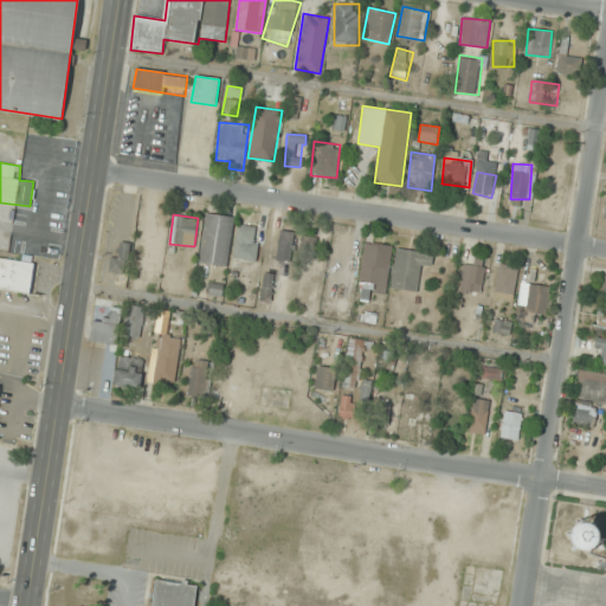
[(202,250),(214,251),(212,266),(227,268),(233,217),(207,214),(202,250)]
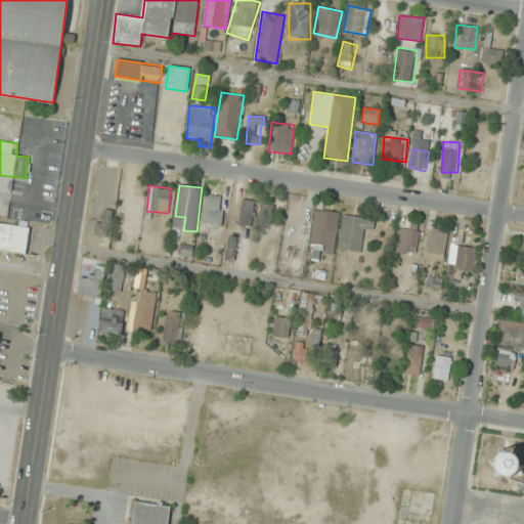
[(202,224),(220,226),(224,197),(206,193),(202,224)]
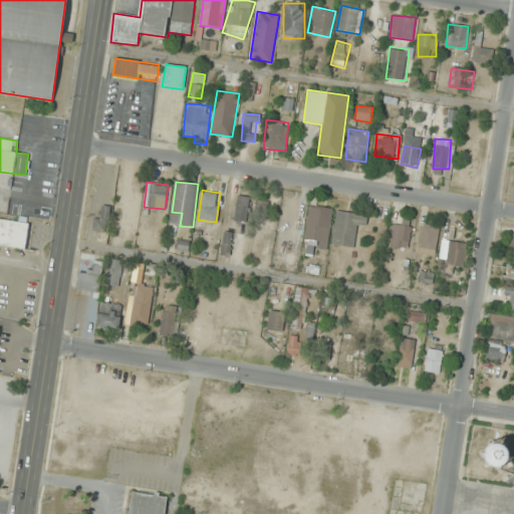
[(250,197),(238,195),(233,220),(246,223),(250,197)]
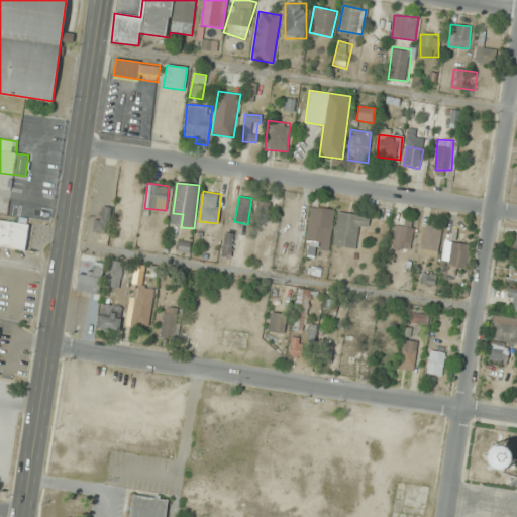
[(93,231),(107,234),(113,208),(100,205),(93,231)]
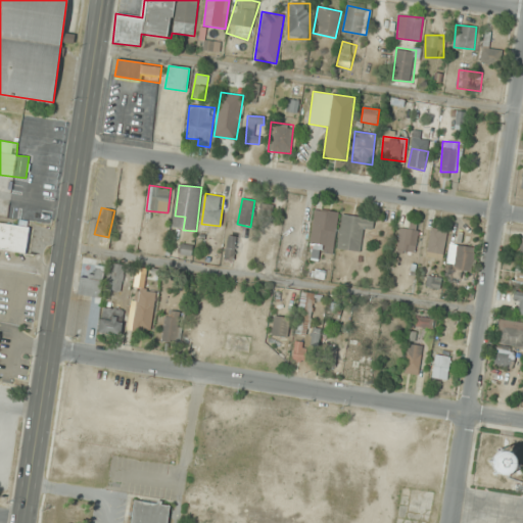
[(310,258),(319,259),(320,246),(333,248),(337,212),(316,210),(310,258)]
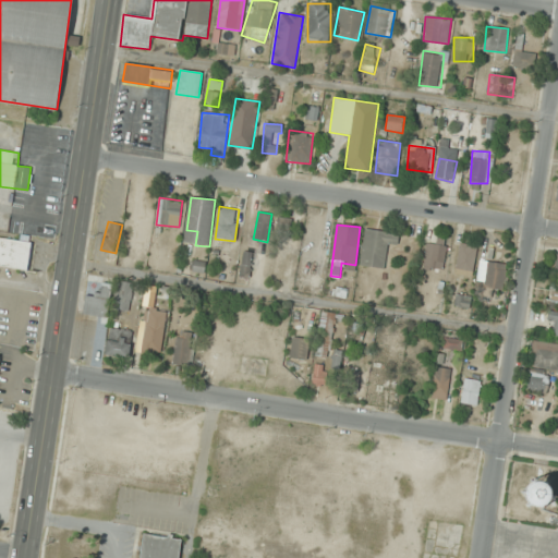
[(360,266),(381,269),(386,244),(397,246),(398,234),(366,229),(360,266)]
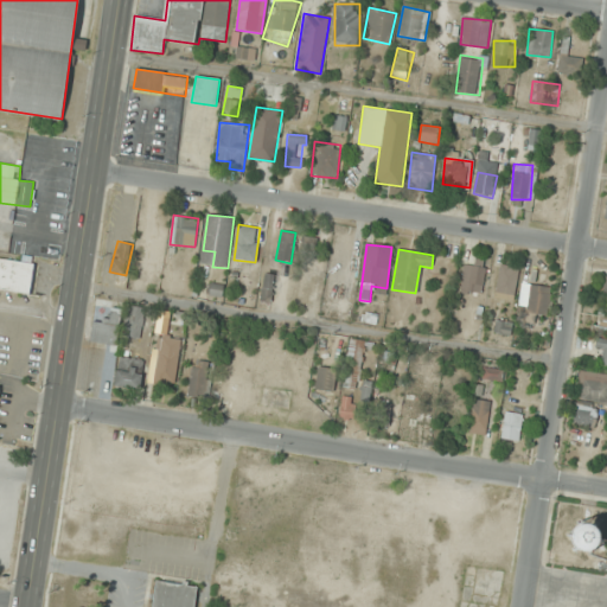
[(0,288),(33,293),(37,262),(0,257),(0,288)]
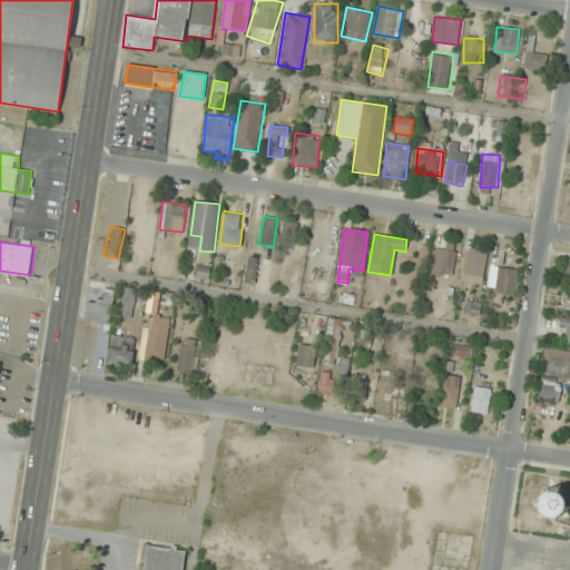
[(432,273),(452,276),(457,251),(436,247),(432,273)]
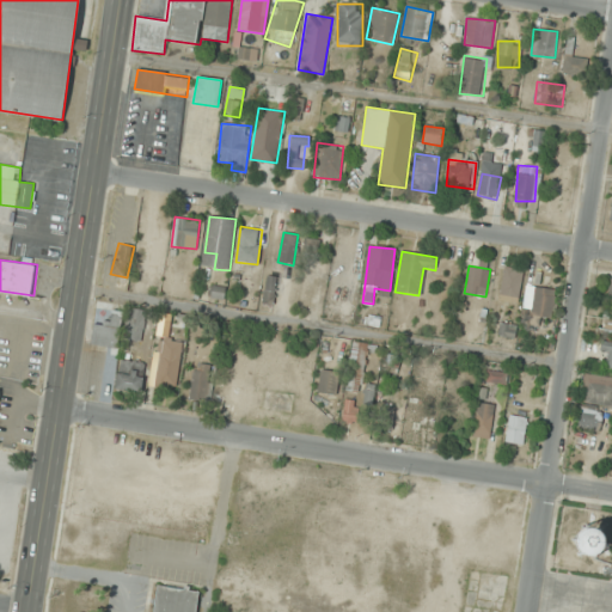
[(525,270),(506,265),(497,298),(516,303),(525,270)]
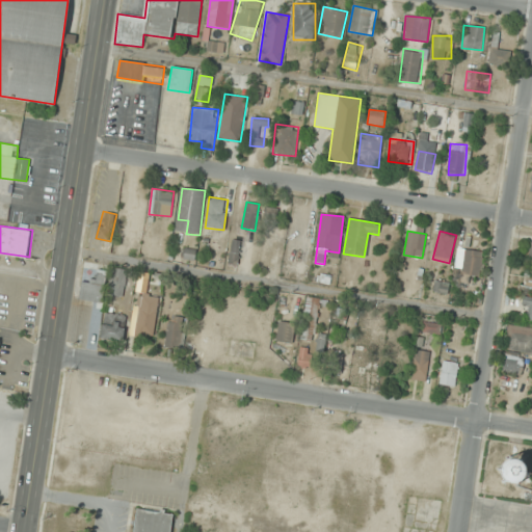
[(481,275),(482,250),(456,249),(456,275),(481,275)]
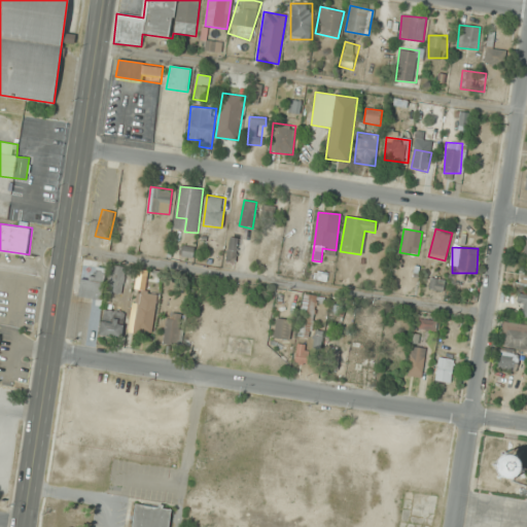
[(124,266),(109,266),(109,293),(124,293),(124,266)]
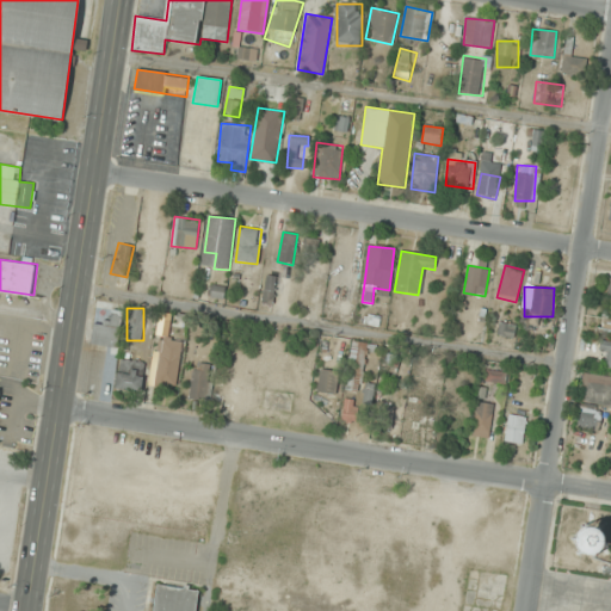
[(93,322),(91,345),(118,349),(122,314),(109,313),(107,325),(93,322)]
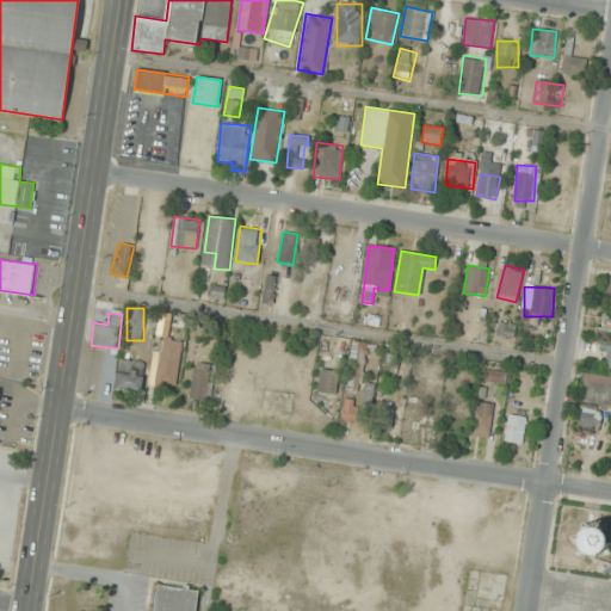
[(516,325),(499,322),(497,334),(513,337),(516,325)]
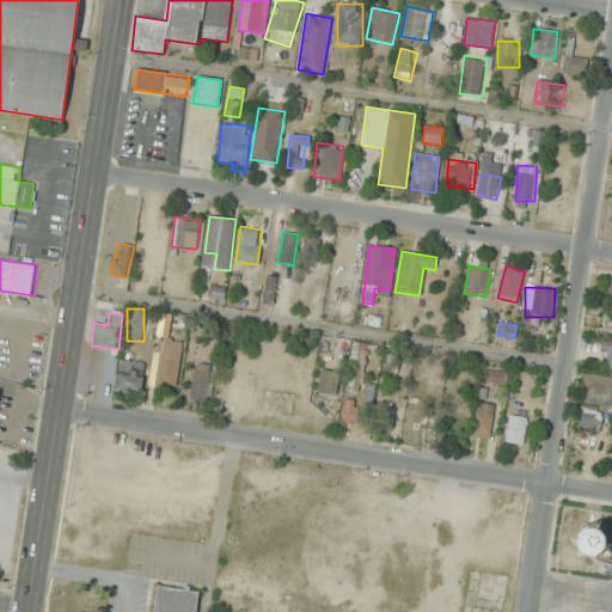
[(177,392),(182,341),(160,338),(154,390),(177,392)]
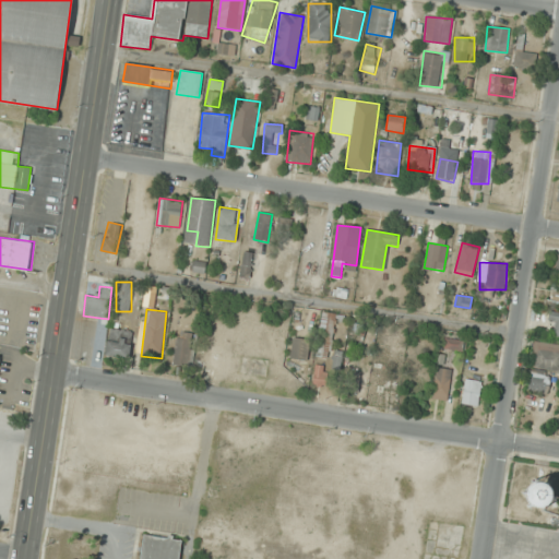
[(334,313),(321,312),(317,358),(330,359),(334,313)]
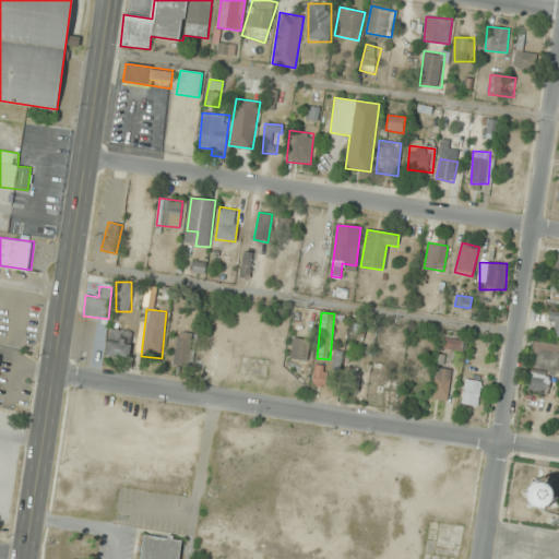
[(558,336),(558,312),(550,312),(548,322),(558,324),(557,336),(558,336)]
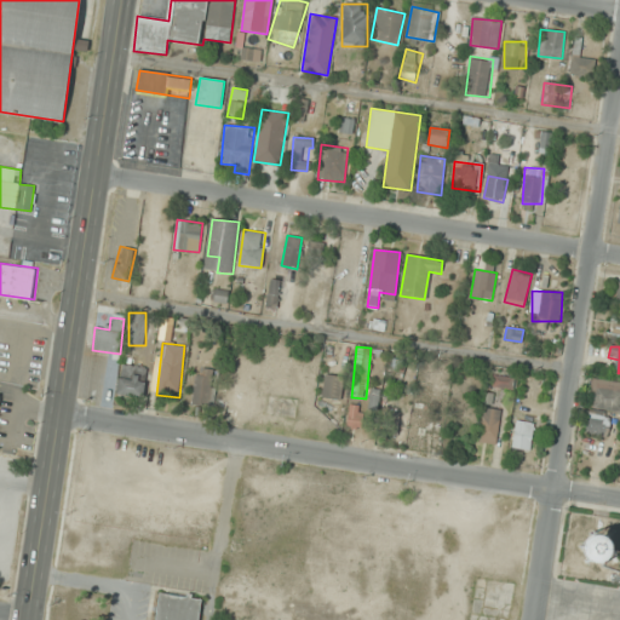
[(143,399),(145,368),(121,365),(118,396),(143,399)]
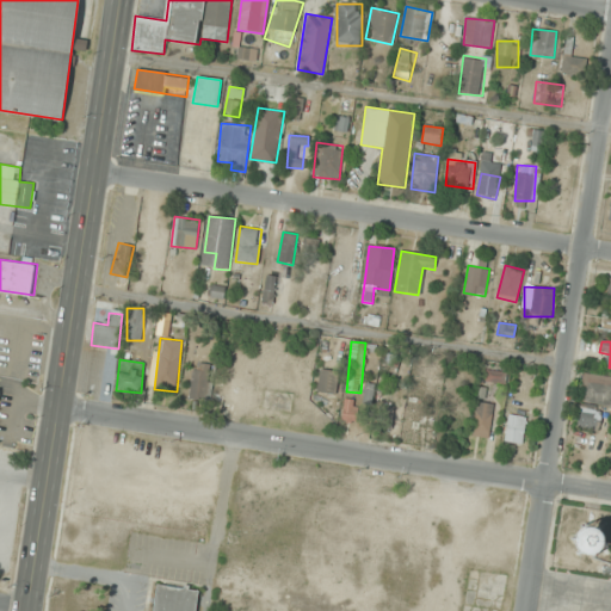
[(215,365),(196,362),(189,397),(207,401),(215,365)]
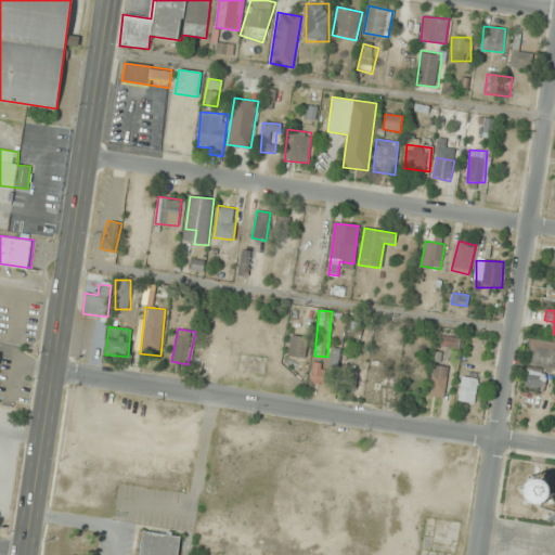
[(309,338),(293,334),(287,356),(304,360),(309,338)]
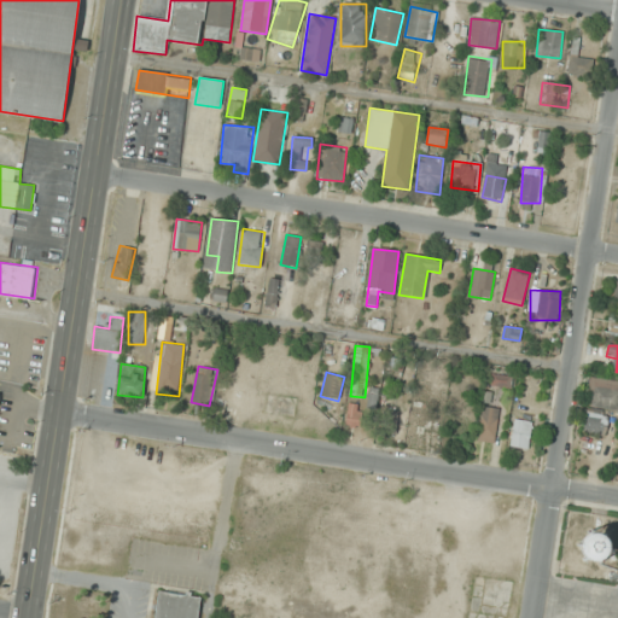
[(493,384),(506,386),(508,378),(494,375),(493,384)]
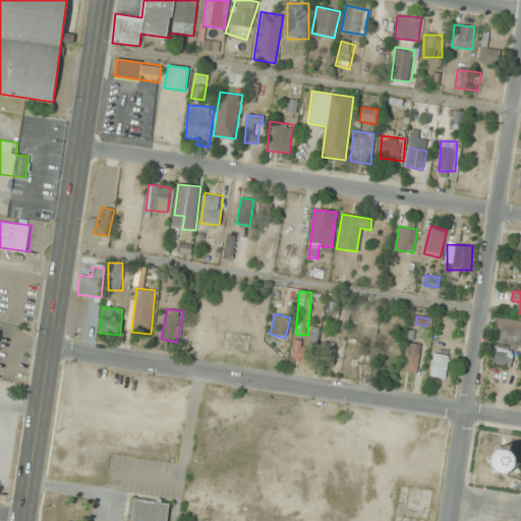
[(494,343),(520,345),(520,320),(496,319),(494,343)]
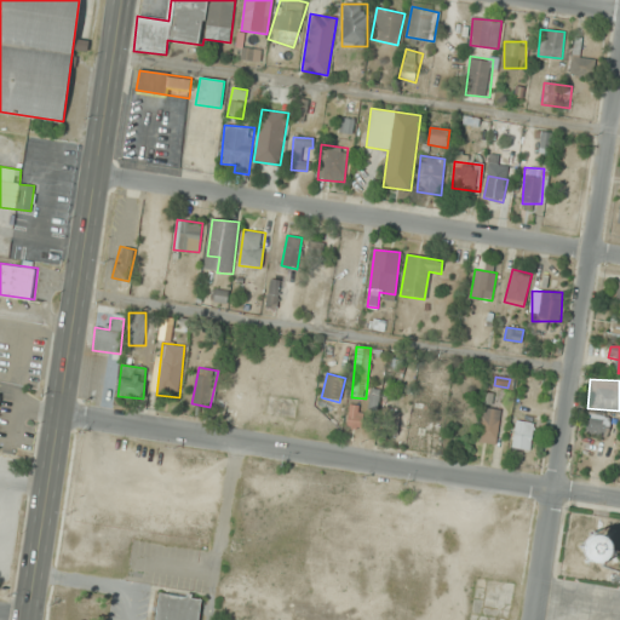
[(348,428),(361,429),(363,407),(349,405),(348,428)]
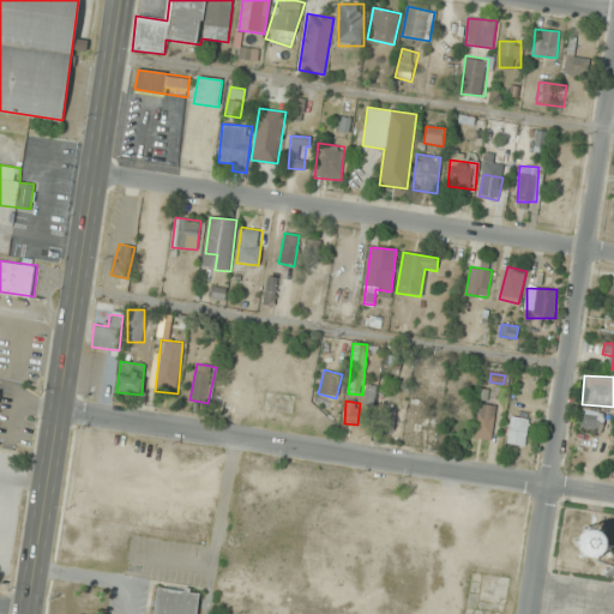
[(425,401),(408,401),(408,431),(425,431),(425,401)]
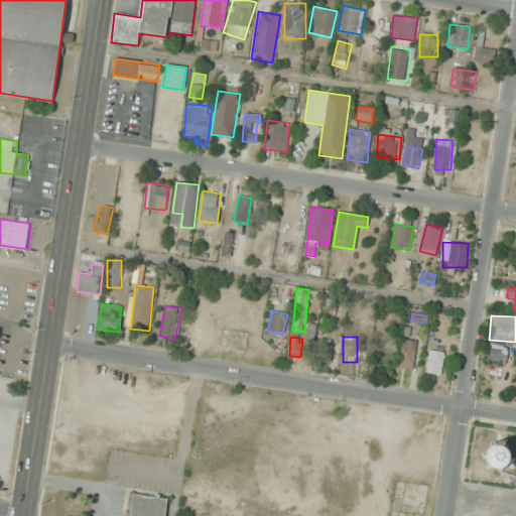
[(417,341),(402,340),(399,368),(414,369),(417,341)]
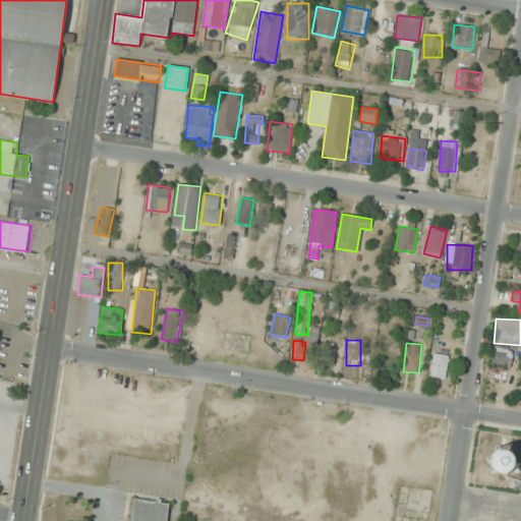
[(337,348),(327,345),(322,364),(332,366),(337,348)]
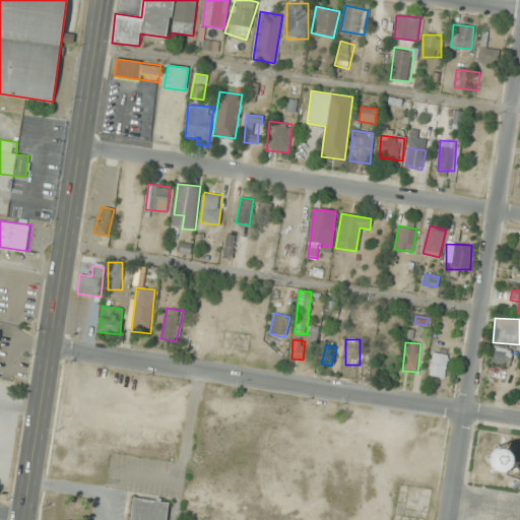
[(509,367),(512,350),(494,347),(491,364),(509,367)]
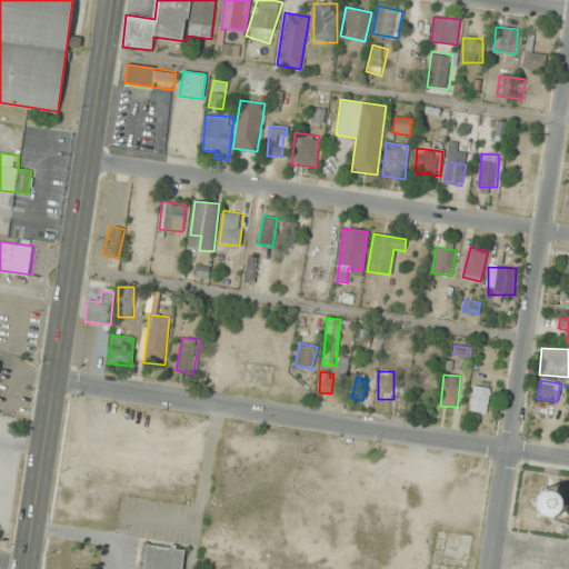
[(487,413),(490,388),(473,386),(470,412),(487,413)]
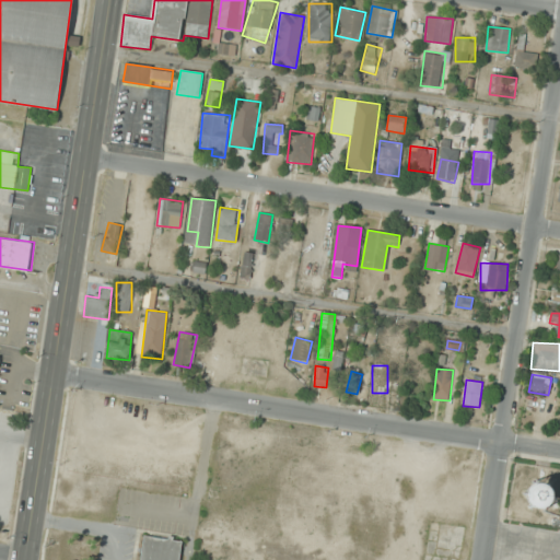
[(175,559),(178,538),(144,534),(140,559),(175,559)]
